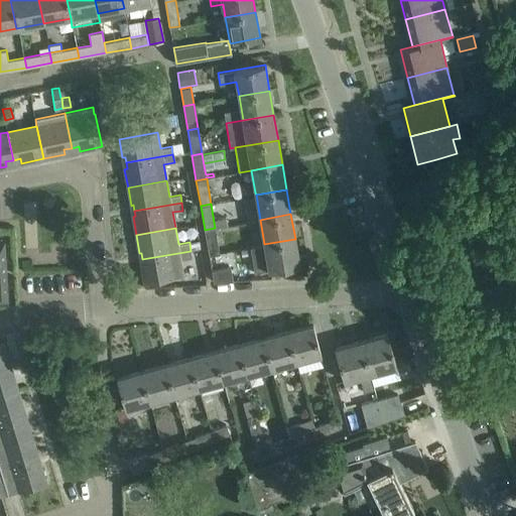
[(209,255),(219,253),(215,228),(205,230),(209,255)]
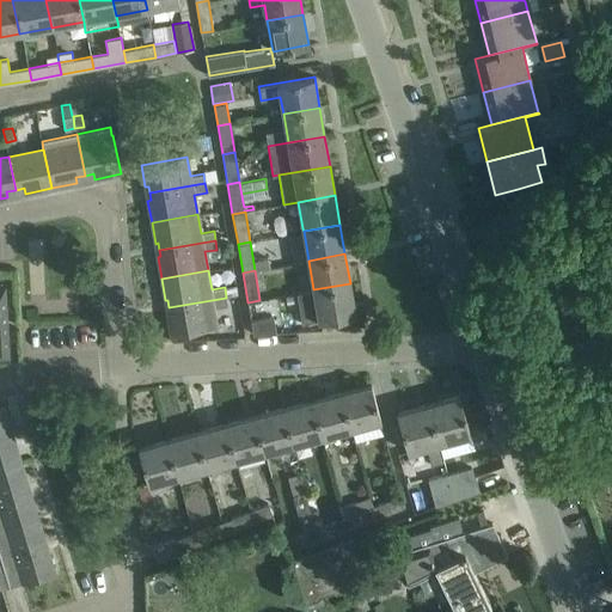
[(350,283),(313,289),(313,291),(297,294),(303,324),(355,314),(350,283)]
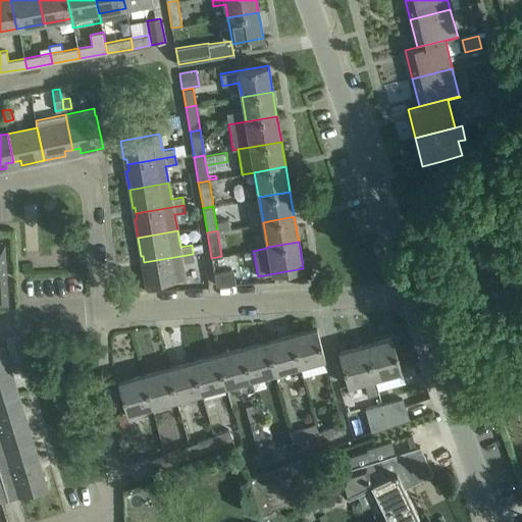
[(193,254),(144,262),(145,267),(143,267),(146,286),(187,279),(184,263),(194,261),(193,254)]
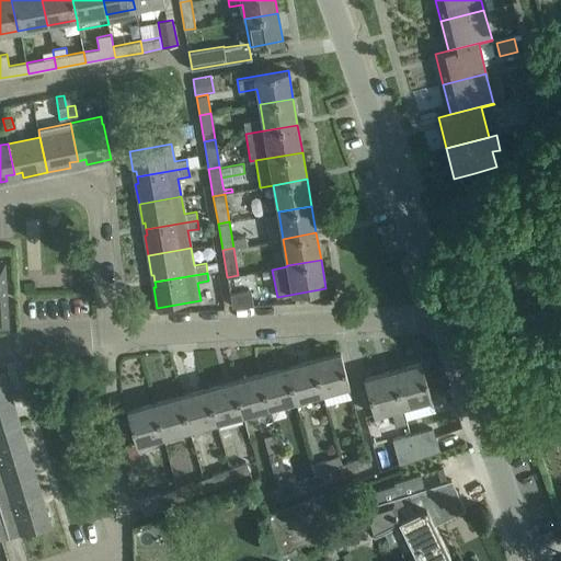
[(250,289),(230,294),(231,306),(253,306),(250,289)]
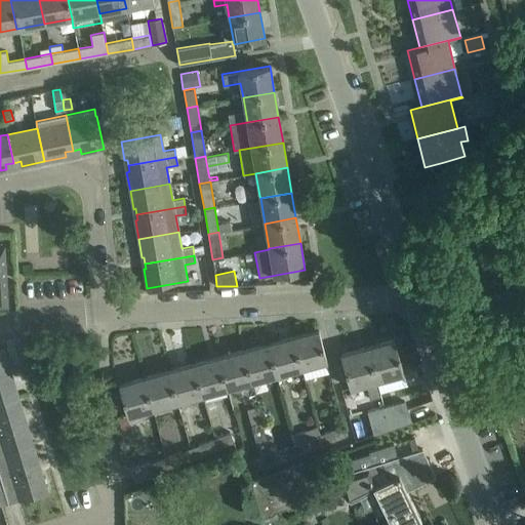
[(318,330),(293,336),(301,367),(326,360),(318,330)]
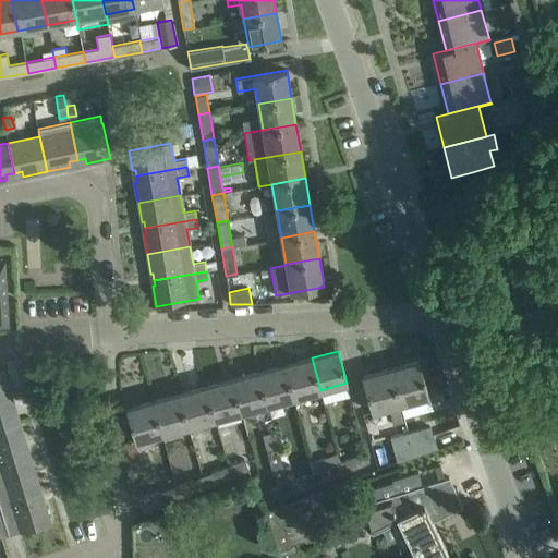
[(312,358),(286,365),(294,397),(320,390),(312,358)]
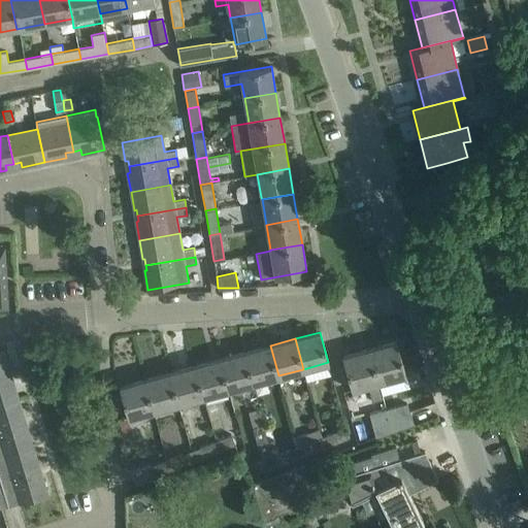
[(397,341),(369,350),(383,398),(394,395),(390,378),(405,374),(397,341)]
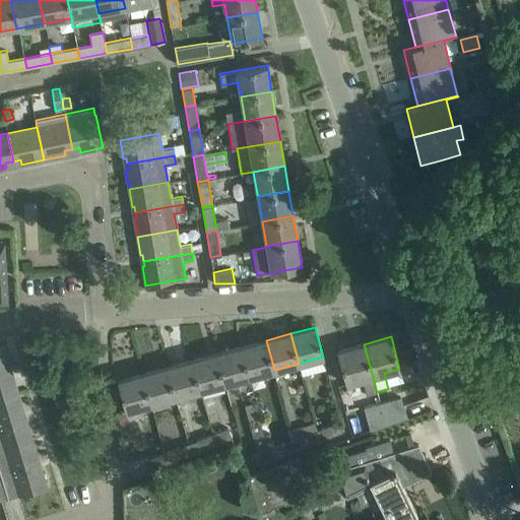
[(266,340),(241,346),(249,377),(262,374),(265,382),(275,380),(273,371),(274,370),(266,340)]
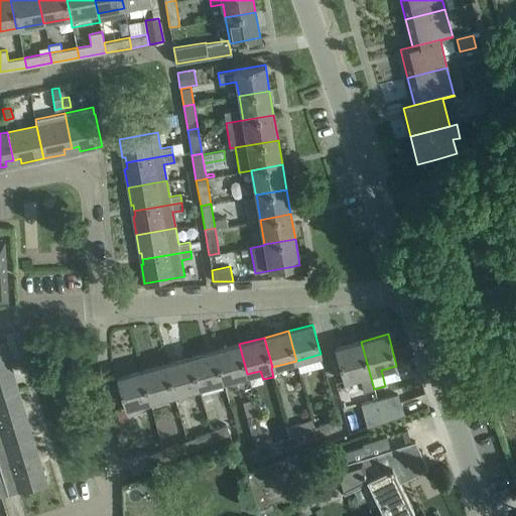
[(374,389),(361,342),(335,349),(344,381),(360,376),(364,392),(374,389)]
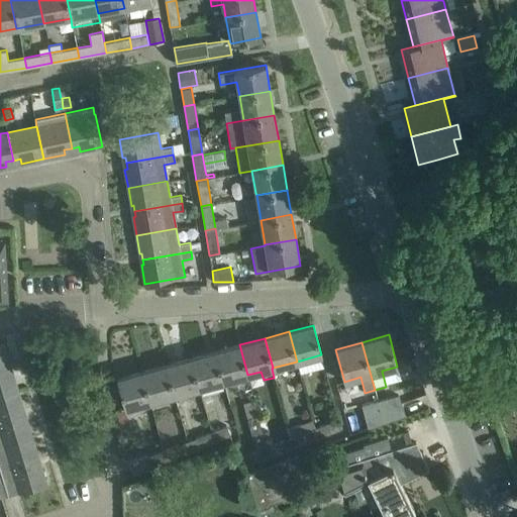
[(0,370),(8,368),(7,363),(9,363),(4,343),(0,344),(0,370)]
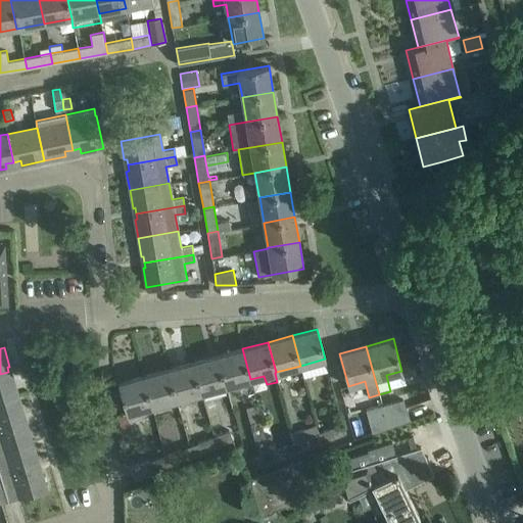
[(242,348),(218,355),(226,386),(227,386),(250,379),(242,348)]
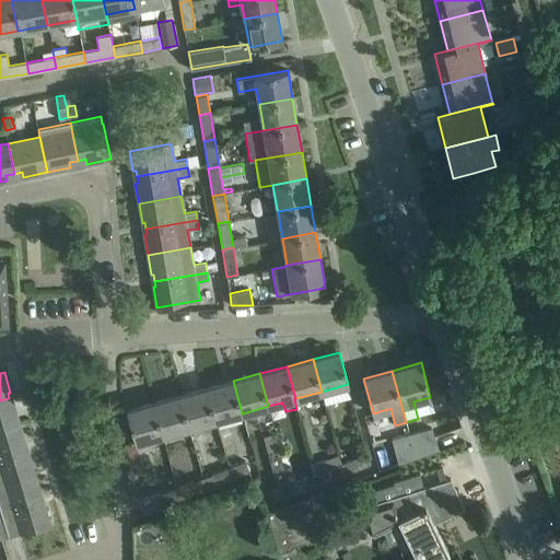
[(242,413),(233,381),(206,388),(216,421),(230,417),(242,413)]
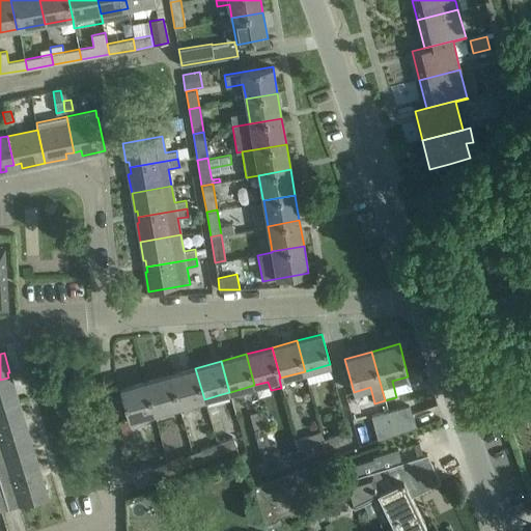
[(195,368),(170,374),(178,406),(204,399),(195,368)]
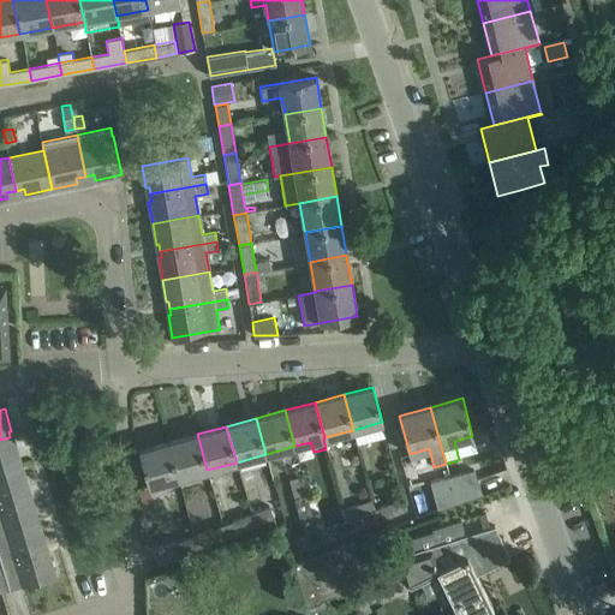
[(197,434),(168,442),(178,478),(207,470),(197,434)]
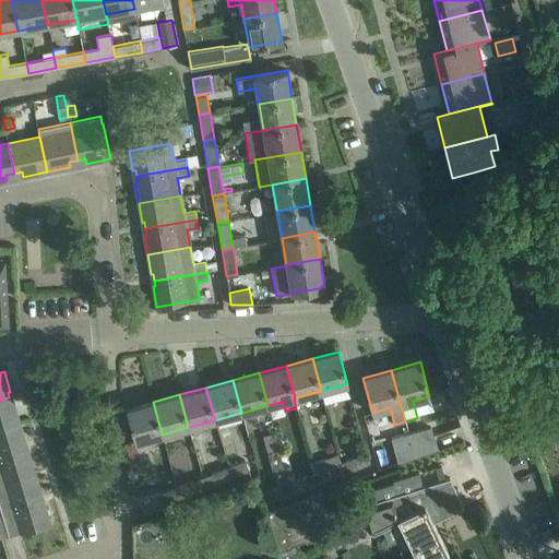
[(11,404),(9,397),(0,400),(0,428),(20,423),(13,403),(11,404)]
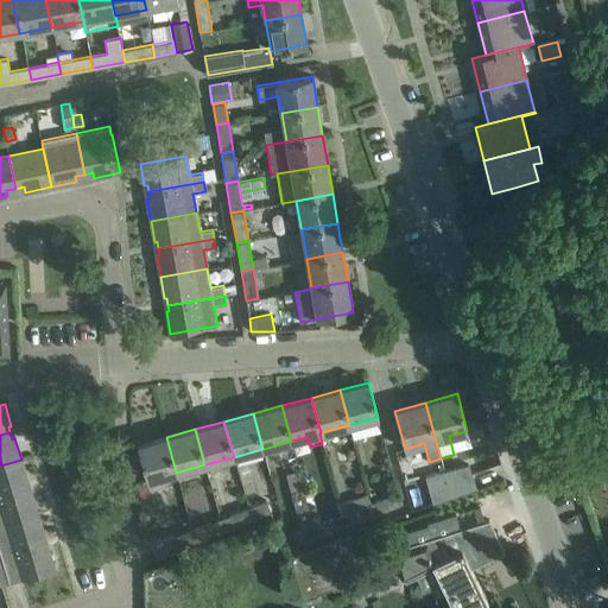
[(176,473),(166,437),(137,445),(146,481),(176,473)]
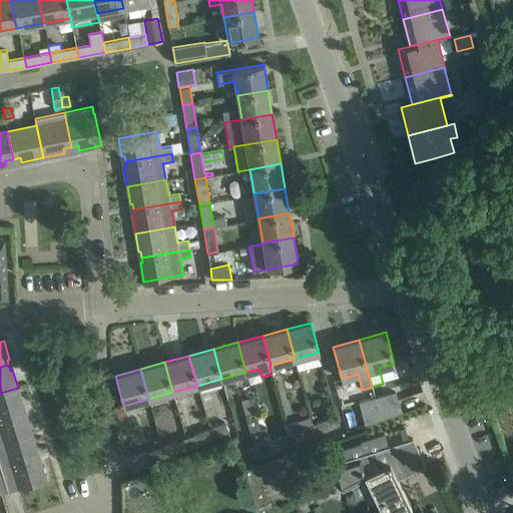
[(0,418),(22,412),(22,410),(24,409),(18,388),(0,393),(0,418)]
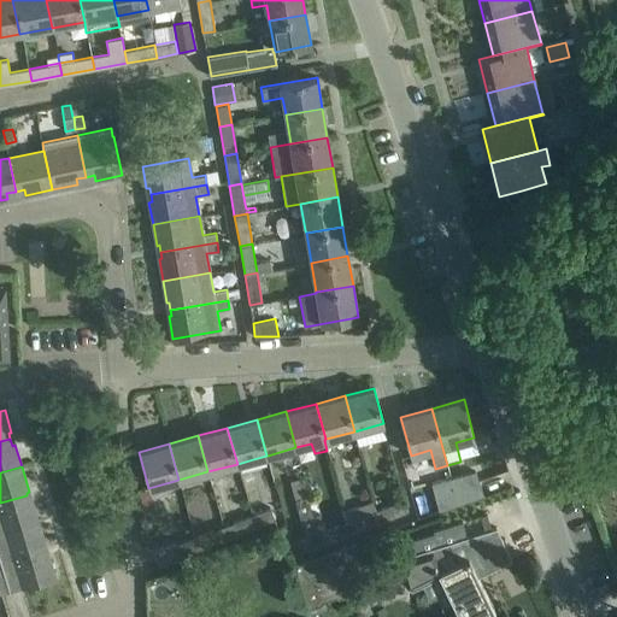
[(475,471),(452,479),(459,505),(482,497),(475,471)]
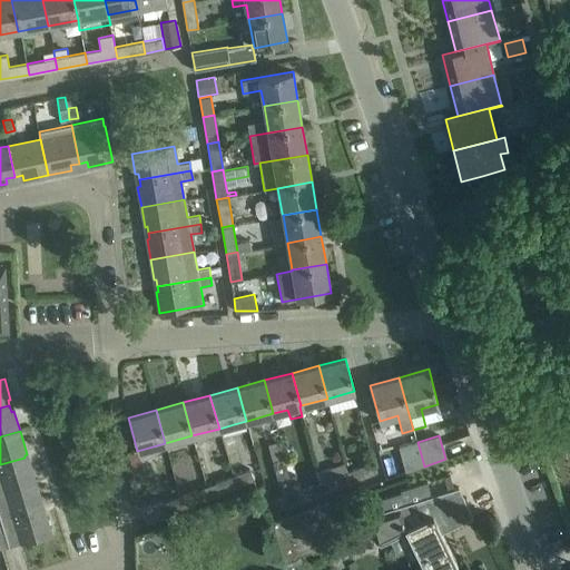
[(298,503),(294,492),(279,441),(268,444),(283,497),(277,499),(282,510),(298,503)]
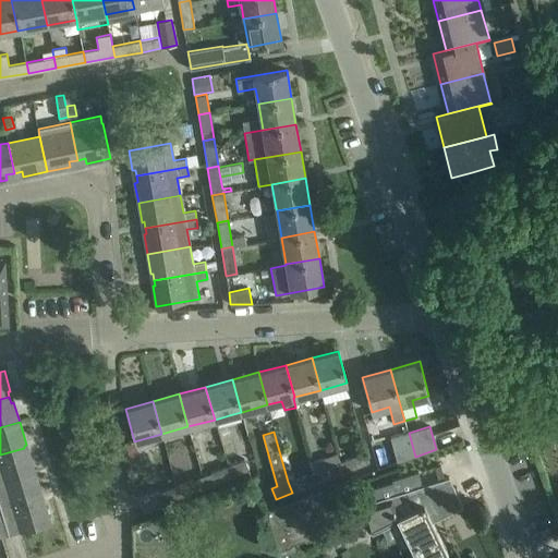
[(398,462),(415,457),(409,433),(390,437),(398,462)]
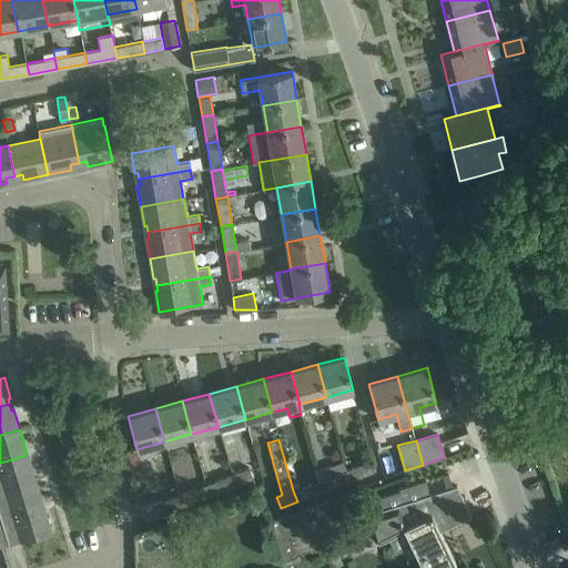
[(0,490),(36,480),(31,465),(28,466),(24,456),(0,463),(0,490)]
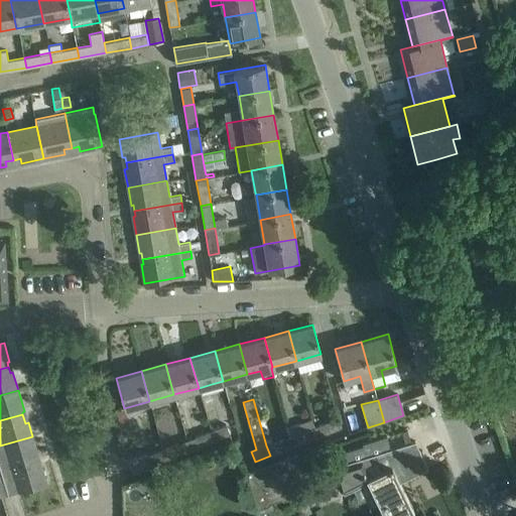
[(315,426),(320,435),(341,427),(338,417),(315,426)]
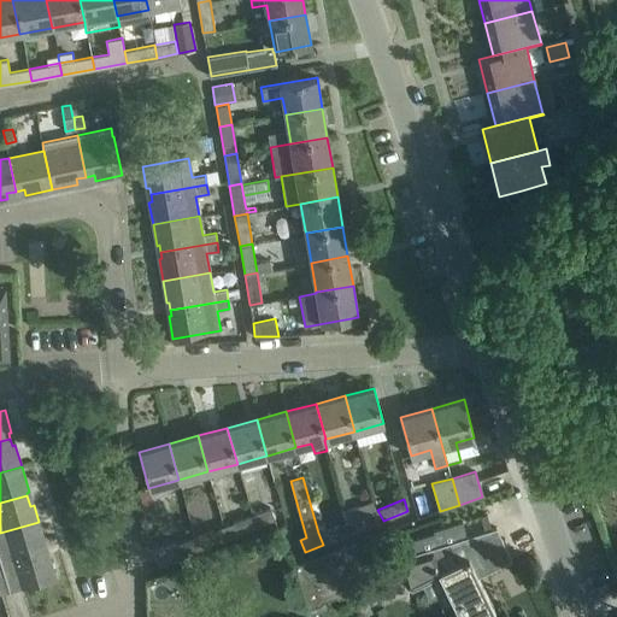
[(383,521),(377,510),(374,500),(346,511),(350,521),(354,533),(383,521)]
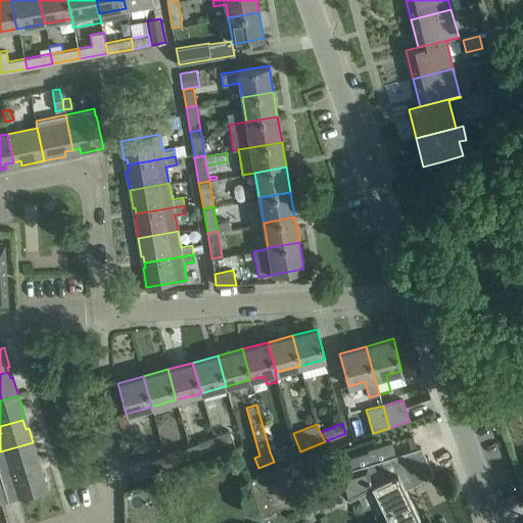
[(173,453),(167,431),(158,433),(168,467),(191,458),(188,446),(173,453)]
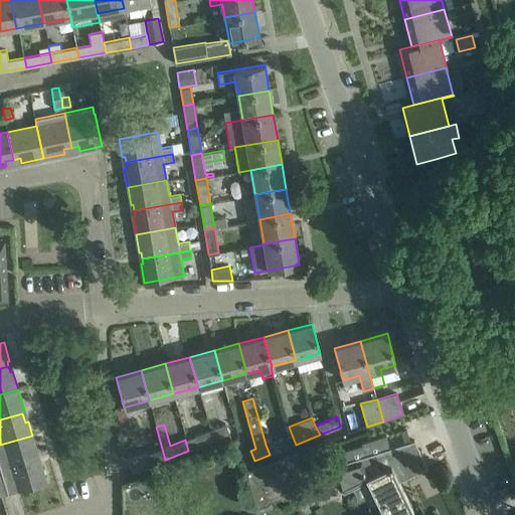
[(209,431),(212,441),(229,434),(225,424),(209,431)]
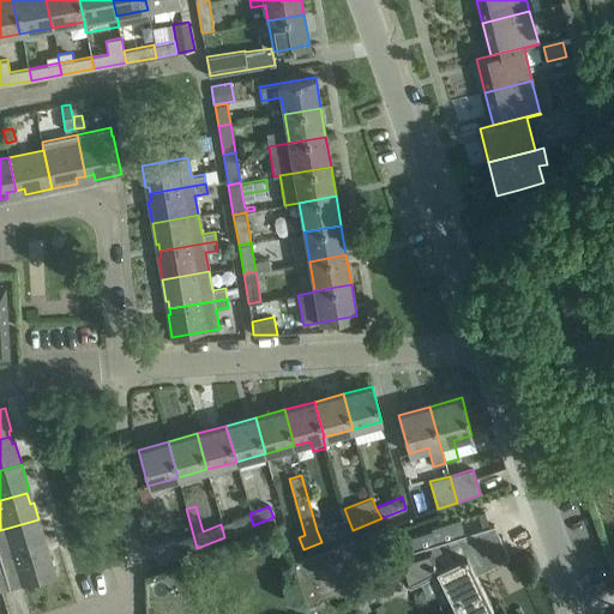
[(180,554),(197,548),(186,509),(175,512),(184,540),(175,542),(174,540),(152,548),(157,563),(180,554)]
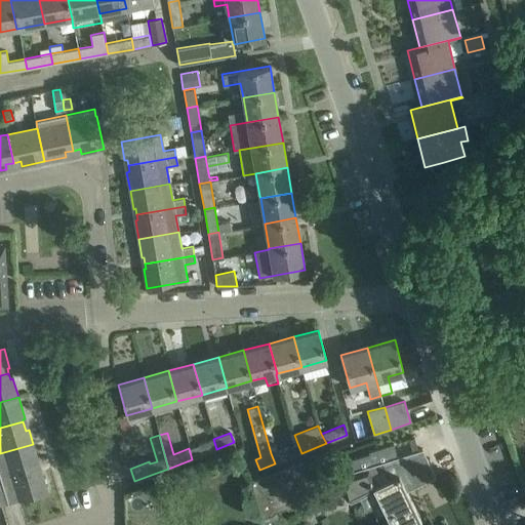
[(216,449),(213,439),(189,448),(192,459),(216,449)]
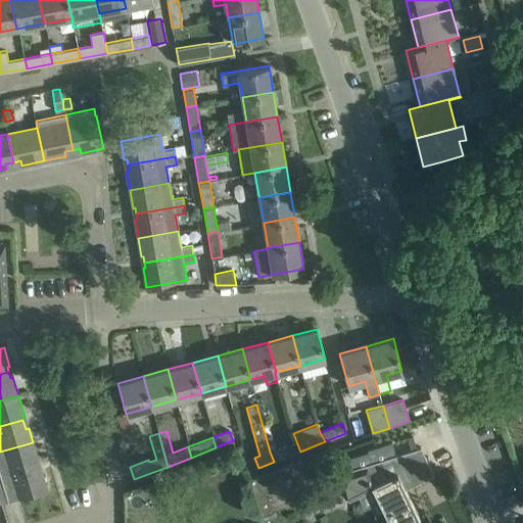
[(274,462),(300,452),(296,441),(270,452),(274,462)]
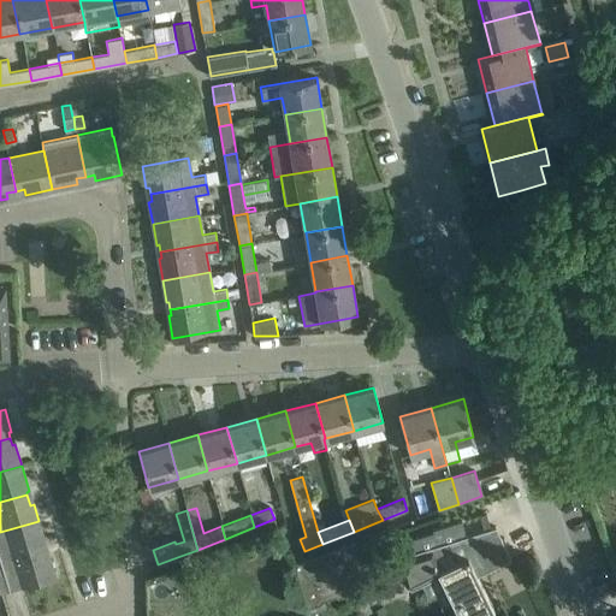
[(0,563),(45,550),(43,548),(47,546),(39,521),(0,532),(0,563)]
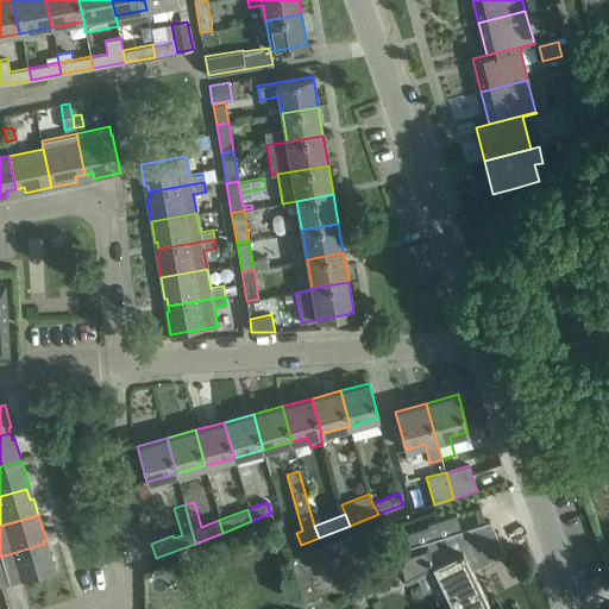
[(409,582),(434,569),(464,554),(471,570),(506,553),(490,521),(460,529),(456,515),(428,522),(428,525),(407,531),(407,533),(390,538),(394,552),(391,552),(399,579),(409,582)]
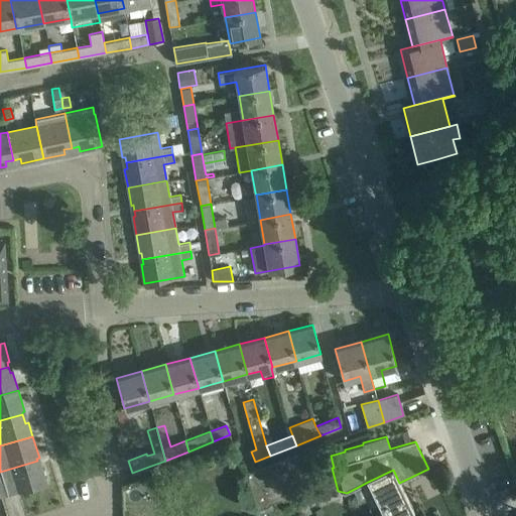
[(308,489),(296,455),(253,470),(246,473),(259,508),(268,506),(269,503),(281,499),(283,500),(289,498),(290,496),(308,489)]
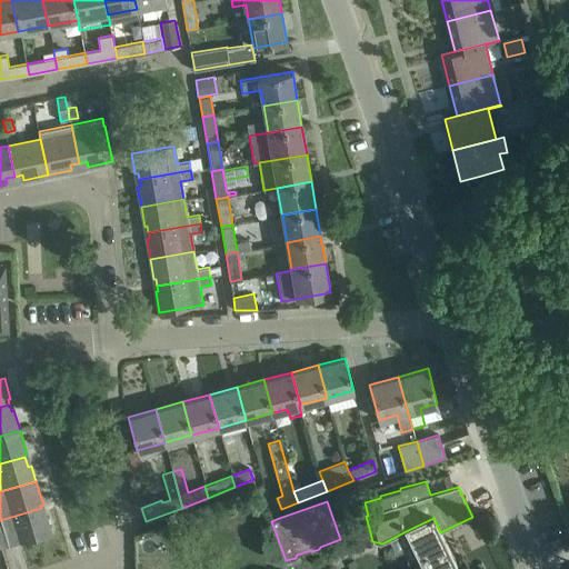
[(41,508),(0,520),(0,548),(51,532),(47,517),(43,518),(41,508)]
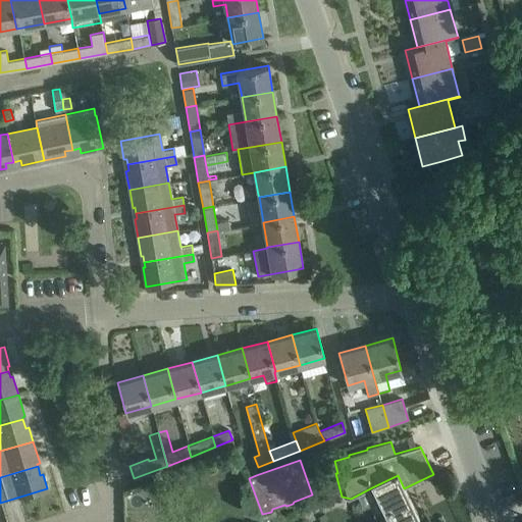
[(398,475),(372,487),(388,521),(411,521),(419,519),(404,488),(398,475)]
